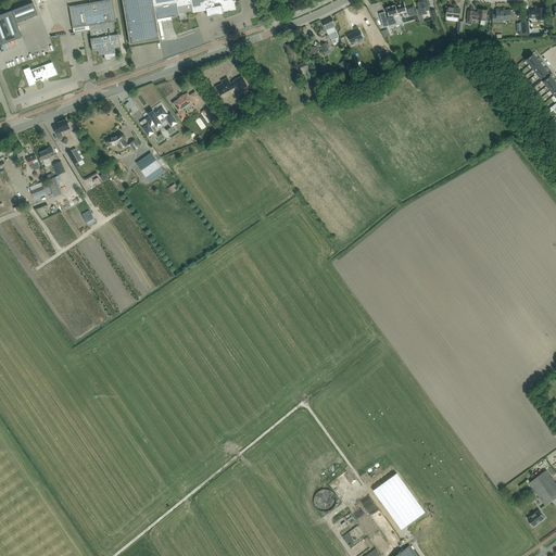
[(73,28),(74,33),(88,30),(90,30),(91,38),(90,38),(92,52),(98,51),(99,55),(104,54),(105,58),(104,58),(104,59),(117,57),(117,55),(116,55),(115,52),(116,52),(115,48),(121,47),(118,34),(115,34),(113,22),(116,21),(112,0),(104,0),(68,7),(73,28)]
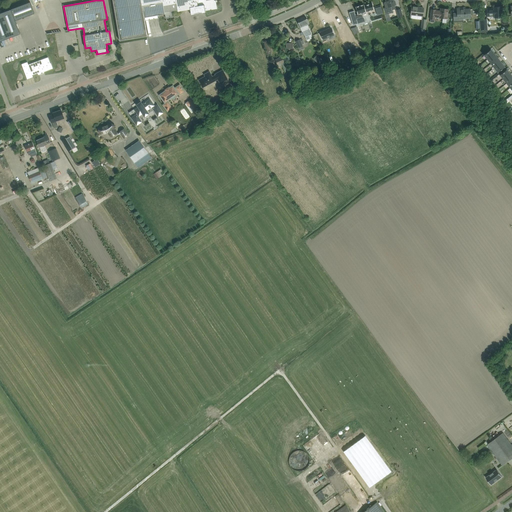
[(112,0),(119,35),(120,40),(147,36),(144,17),(165,14),(165,18),(172,17),(171,11),(178,10),(178,11),(190,9),(197,8),(198,11),(200,10),(200,13),(205,12),(204,9),(216,7),(215,0),(214,1),(213,0),(112,0)]
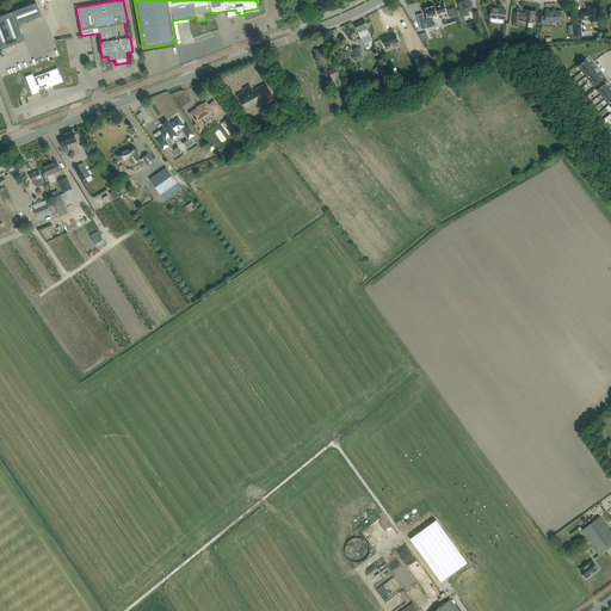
[(460,10),(458,10),(460,17),(469,14),(468,12),(473,11),(471,6),(473,6),(471,1),(470,1),(469,0),(460,0),(461,2),(460,2),(458,4),(460,10)]
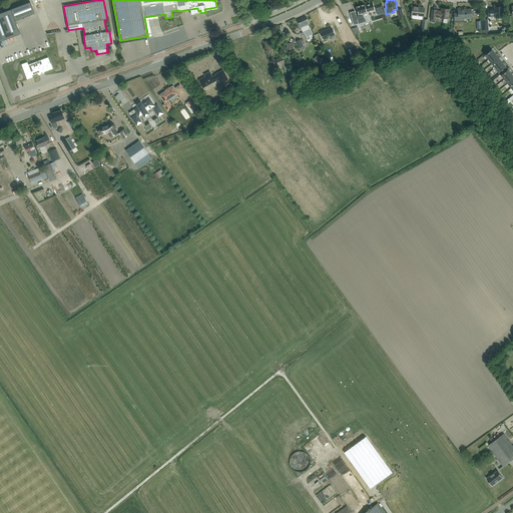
[(0,12),(0,16),(8,38),(20,34),(15,20),(34,13),(30,2),(25,4),(24,1),(5,9),(6,11),(0,12)]
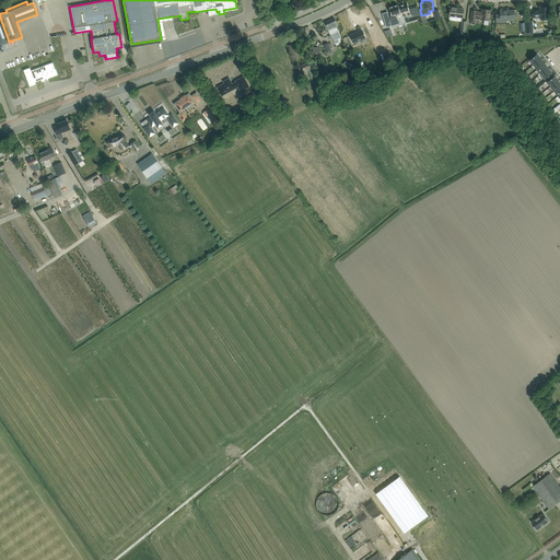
[(387,12),(382,13),(386,27),(392,25),(391,21),(397,19),(396,15),(400,14),(400,13),(404,12),(408,10),(409,10),(408,9),(408,8),(407,3),(398,7),(398,4),(388,8),(391,13),(391,15),(388,16),(387,12)]
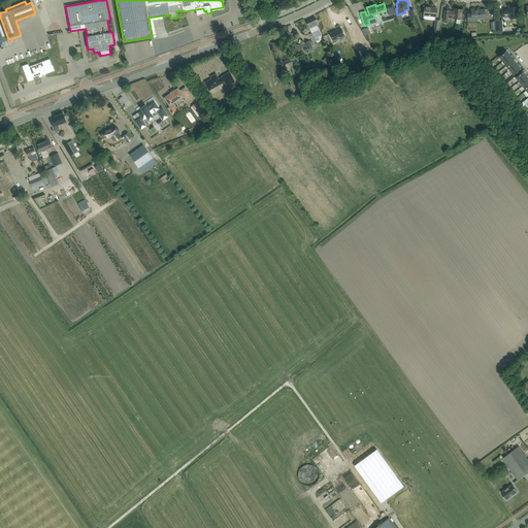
[(423,15),(423,19),(435,20),(435,17),(436,8),(424,6),(424,11),(423,15)]
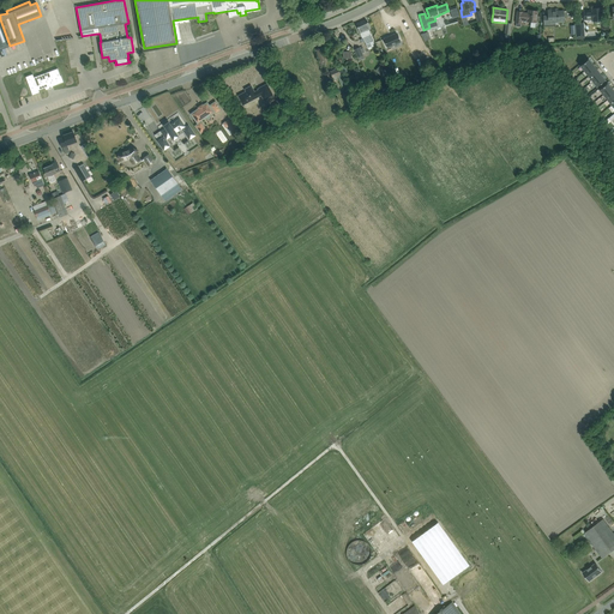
[(593,8),(593,11),(589,11),(583,11),(584,19),(593,19),(594,20),(605,20),(603,8),(593,8)]
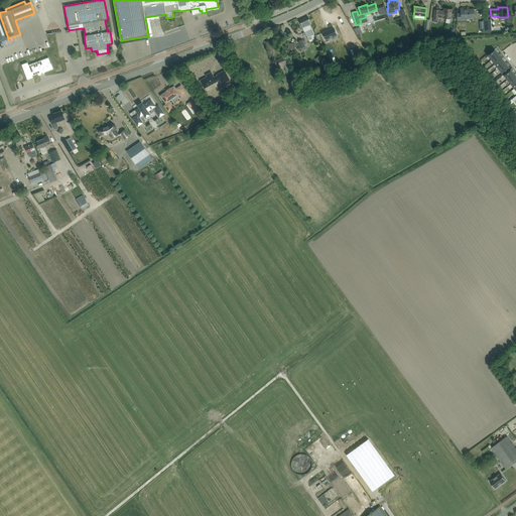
[(434,14),(433,19),(437,19),(437,17),(443,17),(442,18),(445,18),(445,22),(449,23),(450,19),(450,14),(452,9),(444,8),(443,11),(438,11),(438,10),(434,9),(434,14)]
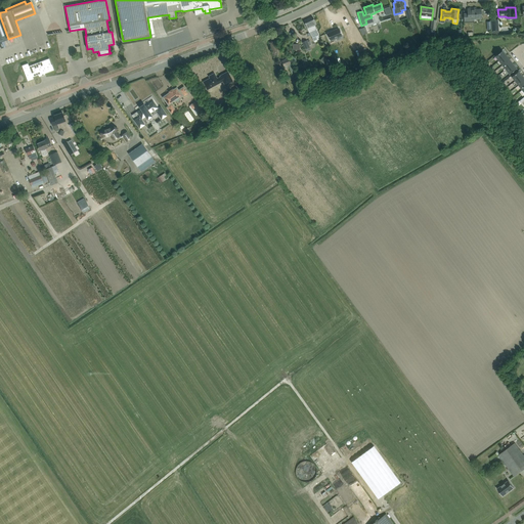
[(468,13),(464,13),(465,20),(474,20),(474,19),(481,18),(481,9),(472,10),(472,8),(468,9),(468,13)]
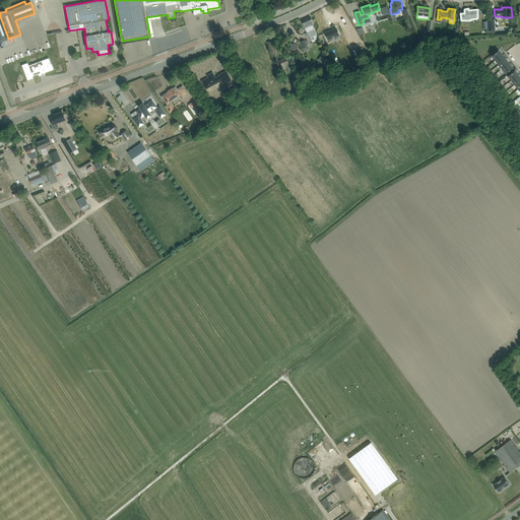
[(0,42),(8,39),(0,16),(0,42)]
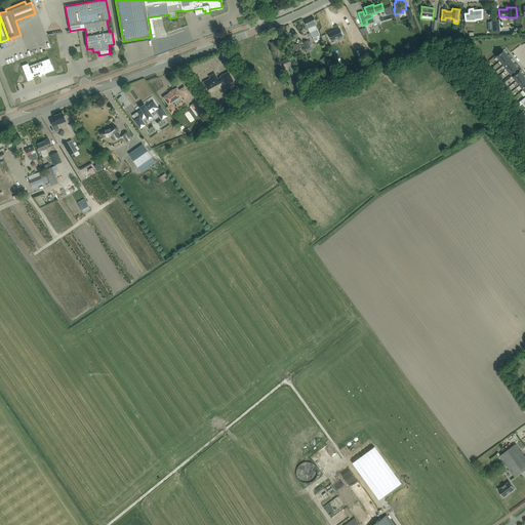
[(315,41),(321,39),(319,36),(320,35),(317,29),(315,26),(317,25),(313,16),(305,21),(307,26),(310,32),(315,41)]
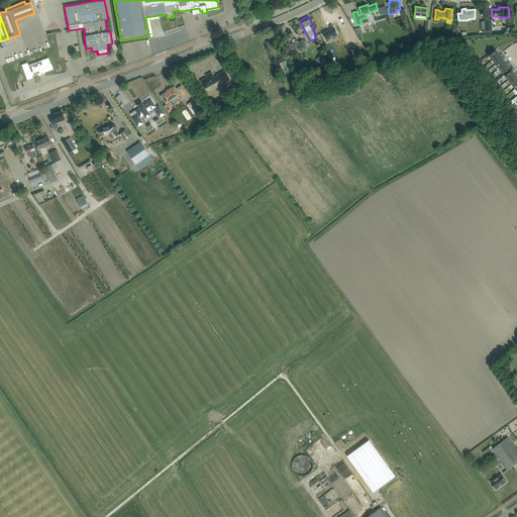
[(493,34),(492,30),(493,30),(492,18),(485,19),(485,30),(486,35),(493,34)]
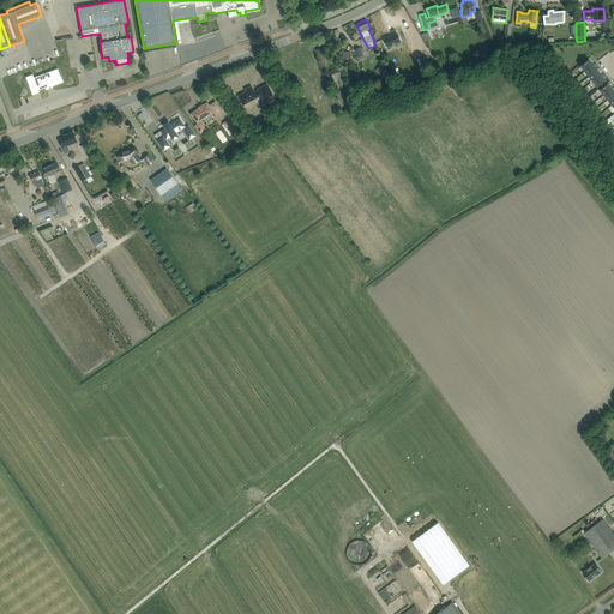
[(397,31),(384,37),(389,47),(402,41),(397,31)]
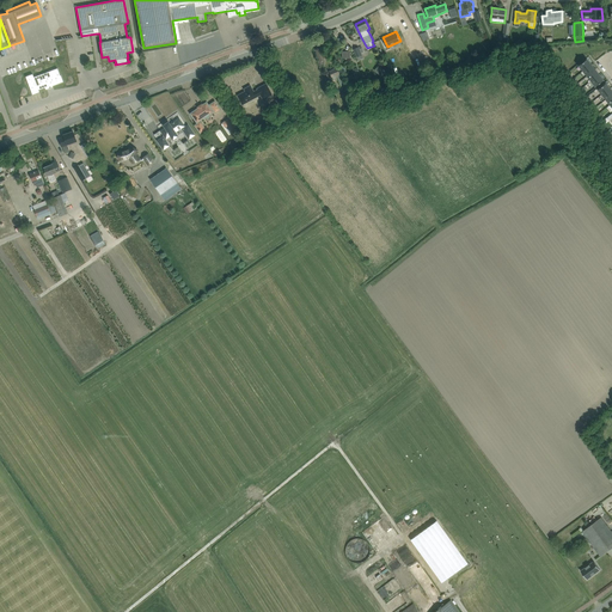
[(359,47),(354,48),(359,61),(363,59),(361,55),(362,55),(361,53),(363,51),(362,48),(361,46),(359,47)]
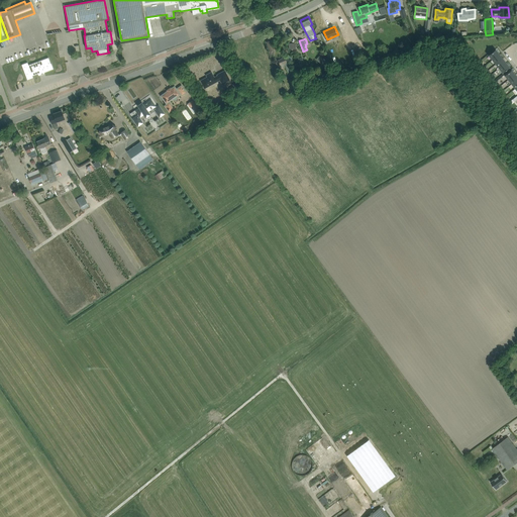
[(489,56),(492,60),(499,55),(496,49),(489,56)]
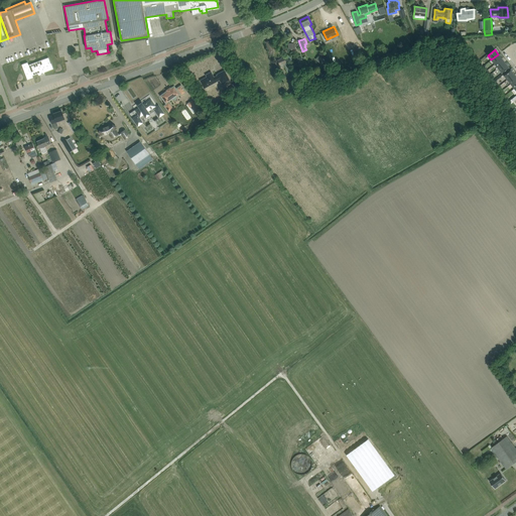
[(498,54),(491,59),(495,63),(501,58),(498,54)]
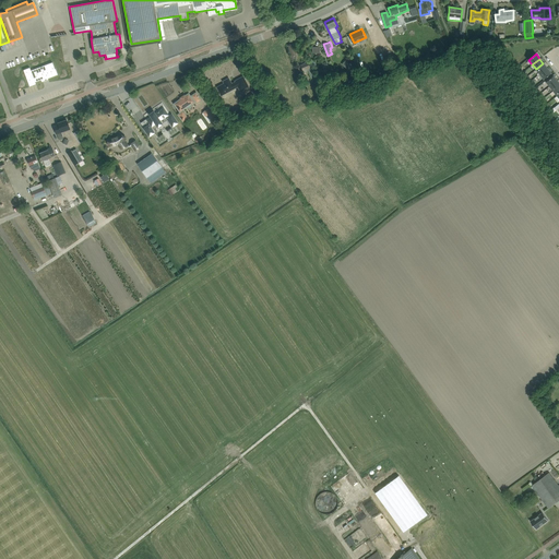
[(305,63),(300,66),(302,70),(304,73),(308,71),(310,76),(311,79),(312,79),(314,78),(314,76),(318,75),(317,71),(313,73),(312,72),(311,69),(317,67),(314,60),(308,63),(308,61),(305,62),(305,63)]
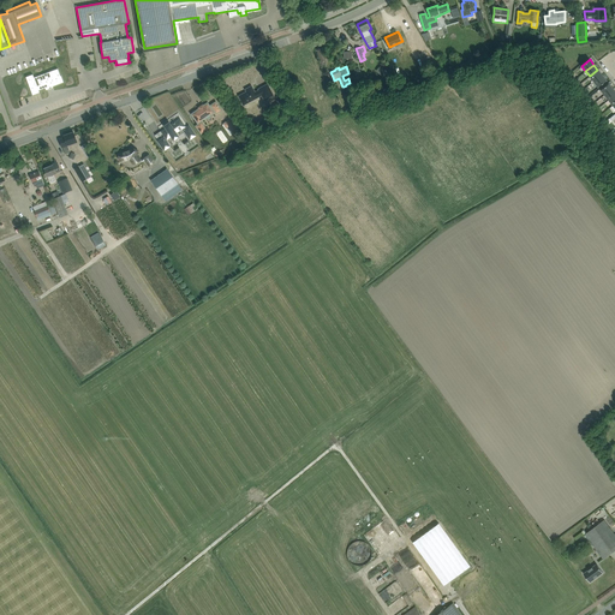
[(383,67),(378,73),(383,78),(388,72),(383,67)]
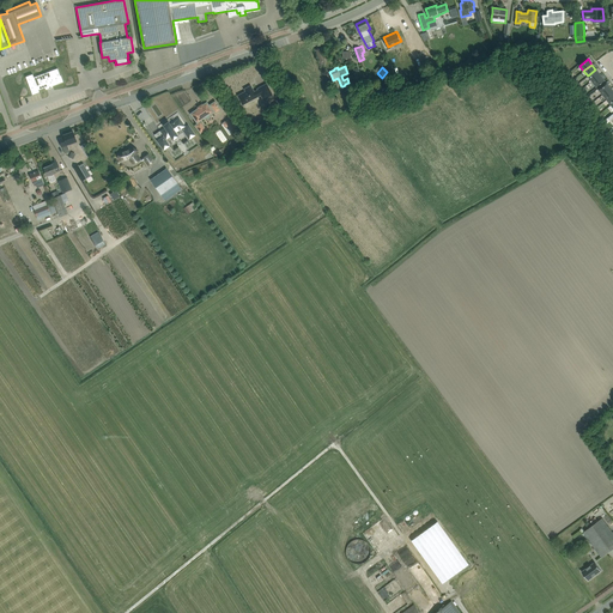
[(32,74),(26,77),(32,95),(40,92),(38,90),(47,87),(64,82),(61,77),(60,77),(60,76),(58,68),(34,78),(32,74)]
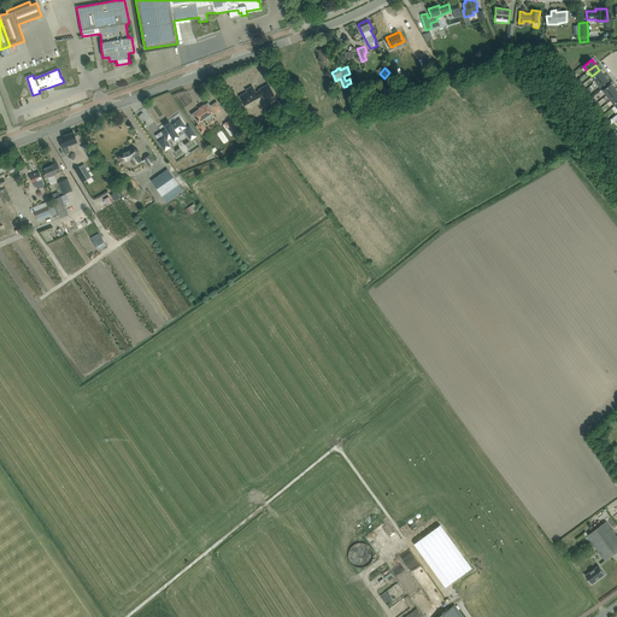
[(592,76),(595,82),(604,75),(599,70),(592,76)]
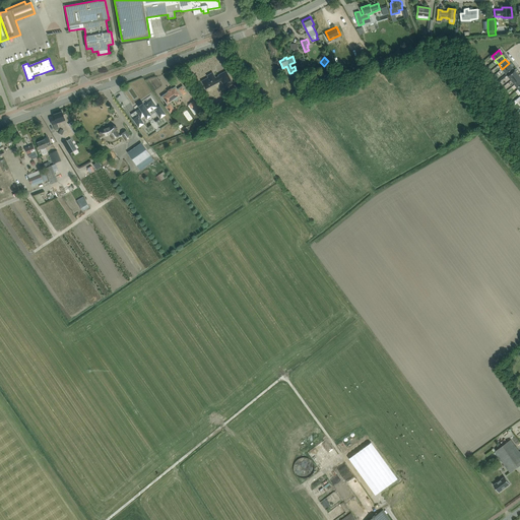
[(509,63),(502,69),(506,73),(512,68),(509,63)]
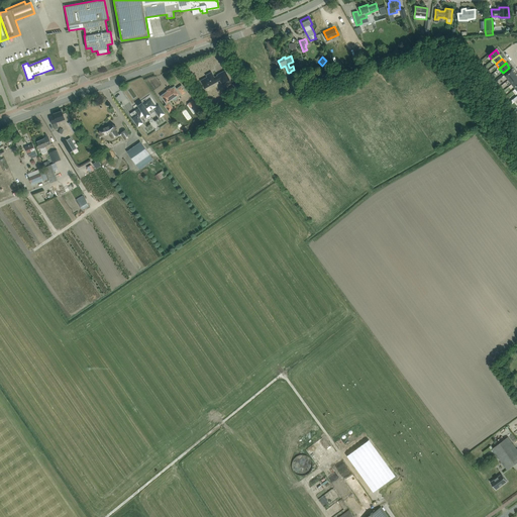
[(505,76),(508,80),(515,75),(512,70),(505,76)]
